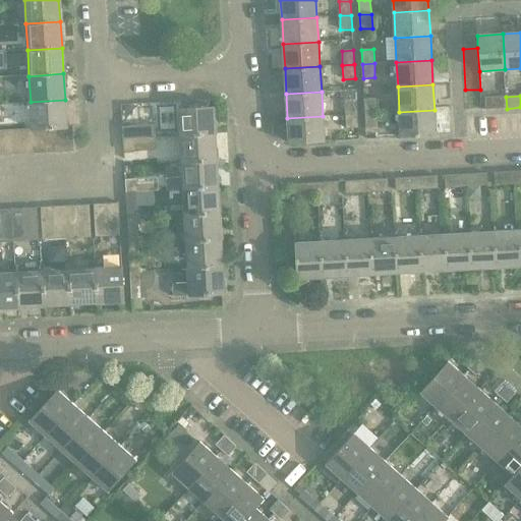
[(507,109),(506,97),(485,98),(486,110),(507,109)]
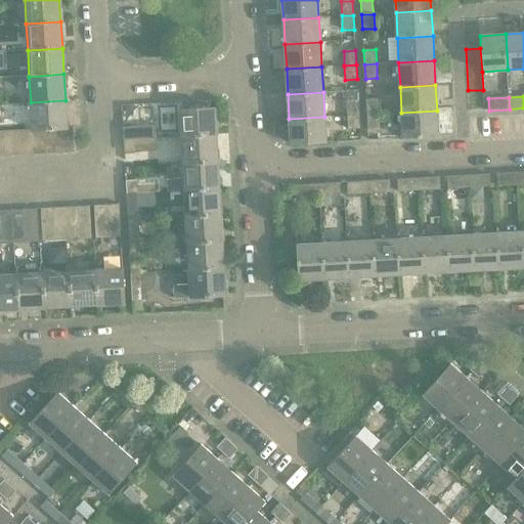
[(366,100),(367,115),(379,114),(378,99),(366,100)]
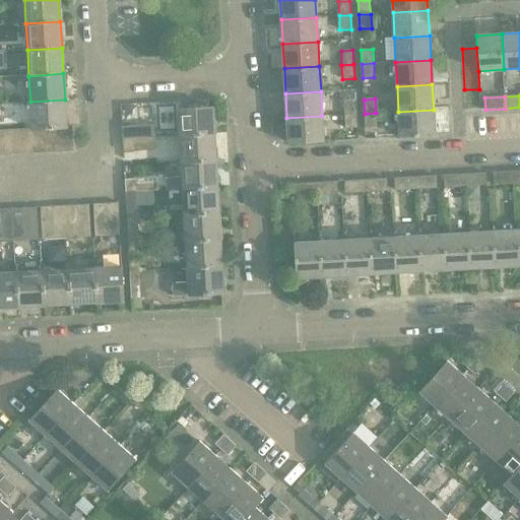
[(65,100),(30,102),(31,129),(36,129),(48,128),(60,127),(66,127),(65,100)]
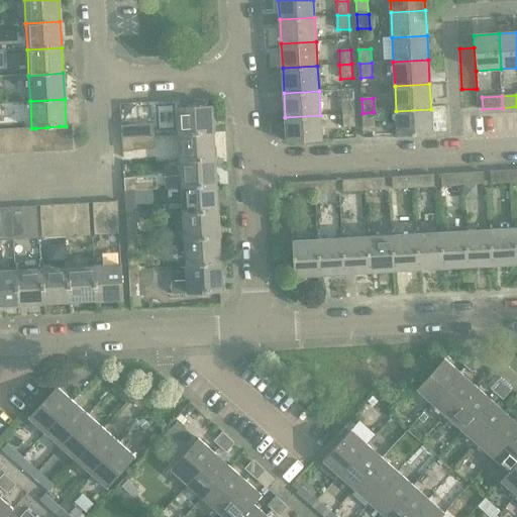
[(341,100),(342,114),(354,113),(353,99),(341,100)]
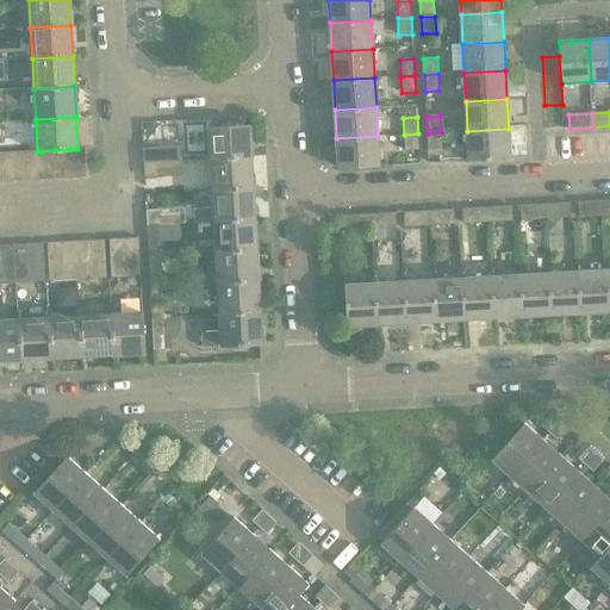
[(209,128),(211,160),(251,157),(249,125),(209,128)]
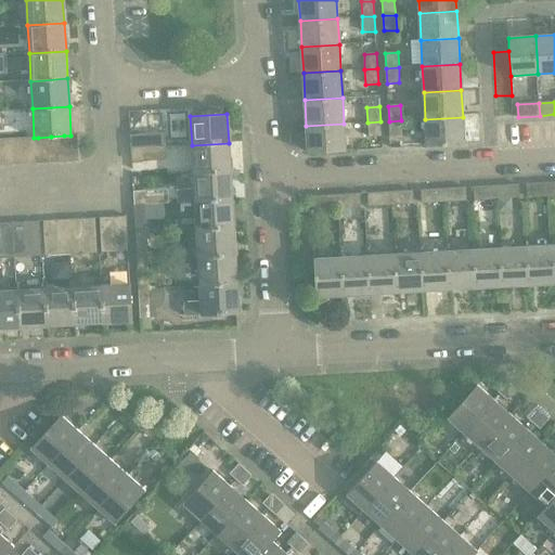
[(463,117),(425,119),(427,146),(464,144),(463,117)]
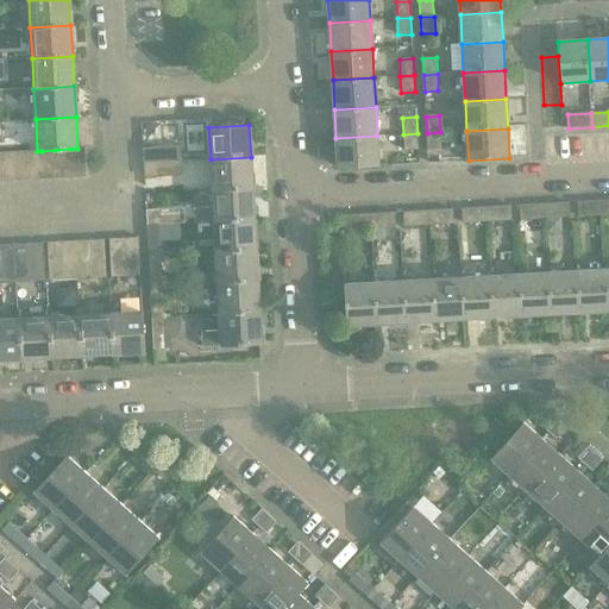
[(440,132),(427,133),(427,150),(441,149),(440,132)]
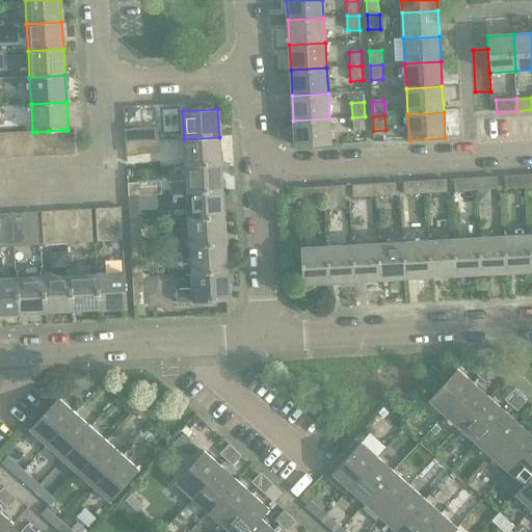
[(365,116),(352,117),(353,132),(366,131),(365,116)]
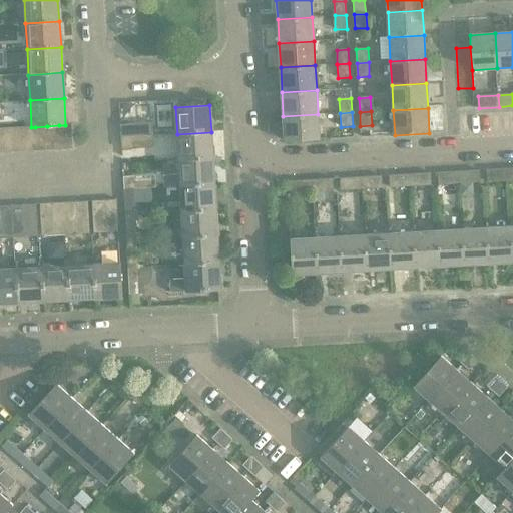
[(318,114),(283,116),(285,141),(319,139),(318,114)]
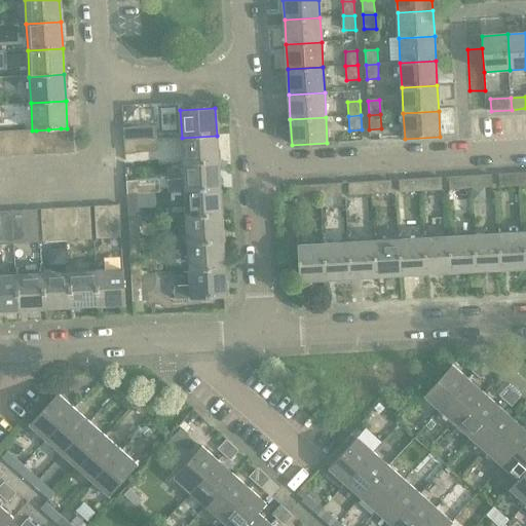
[(123,128),(124,141),(156,139),(156,126),(123,128)]
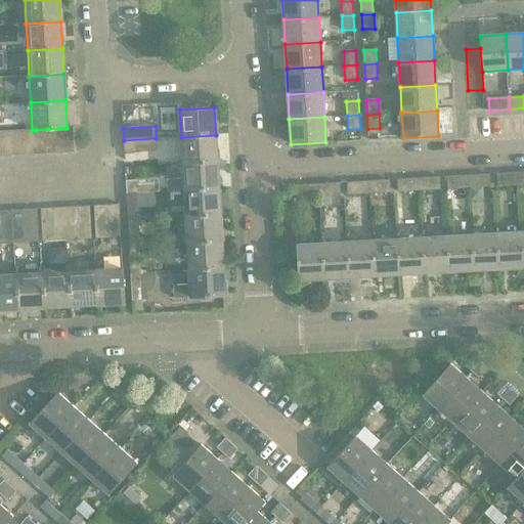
[(60,128),(48,129),(49,153),(61,153),(60,128)]
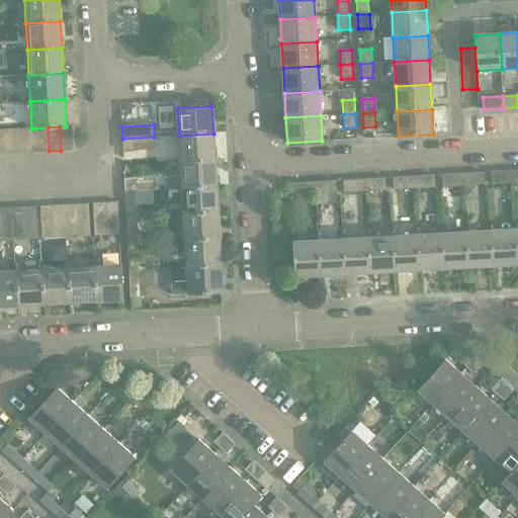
[(66,126),(60,126),(61,151),(73,150),(72,126),(66,126)]
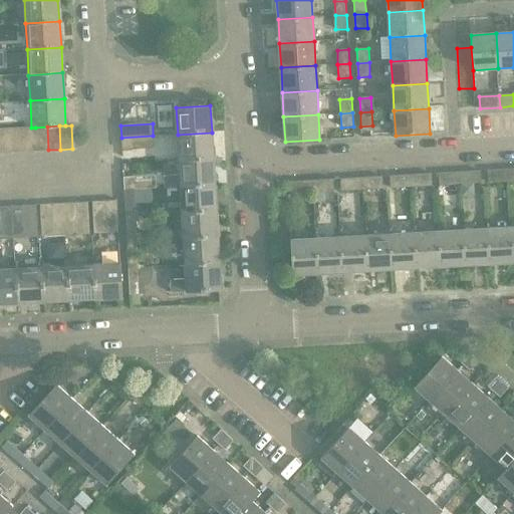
[(47,126),(35,127),(36,151),(48,150),(47,126)]
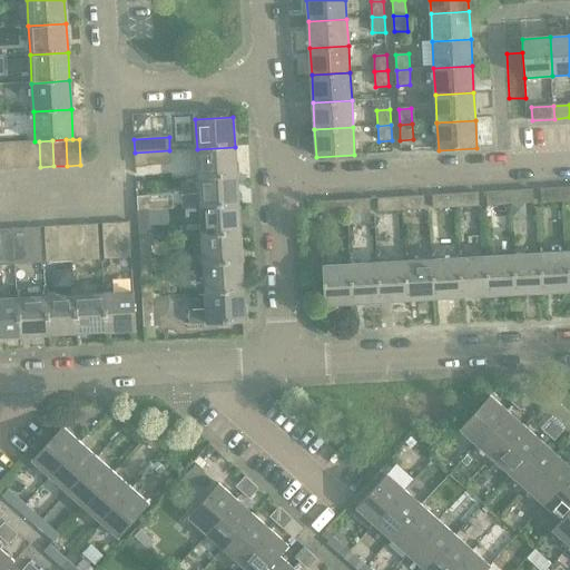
[(26,141),(12,143),(13,168),(27,168),(26,141)]
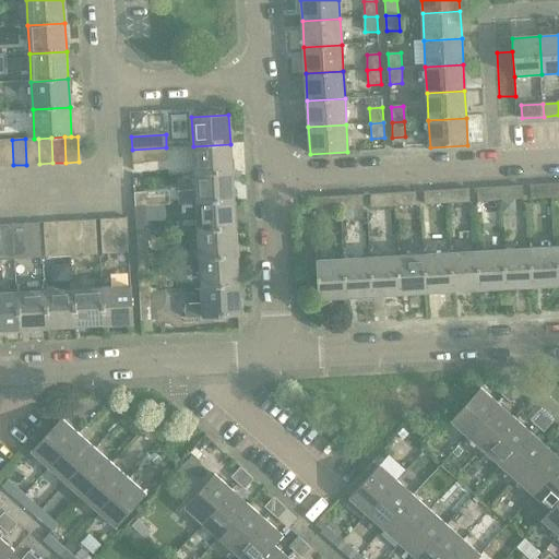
[(38,139),(34,139),(25,139),(26,165),(39,164),(38,139)]
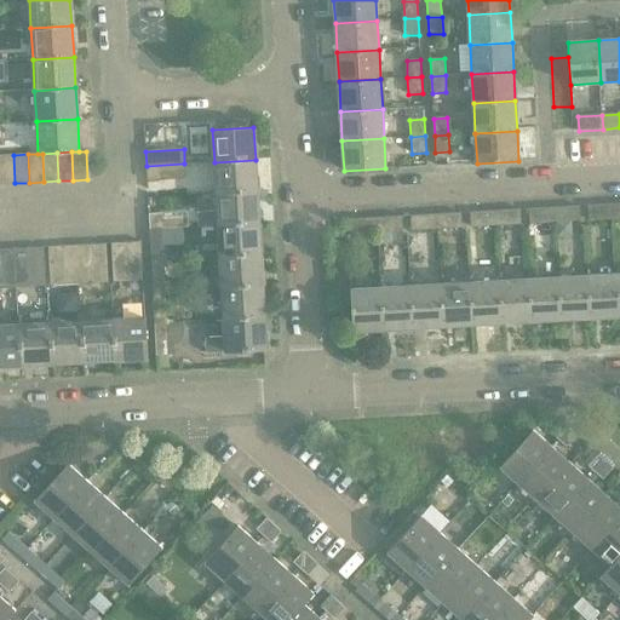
[(13,155),(0,155),(0,183),(15,183),(13,155)]
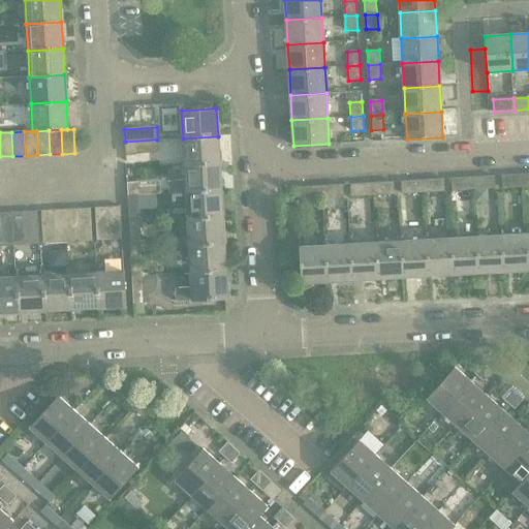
[(218,136),(183,138),(184,165),(219,163),(218,136)]
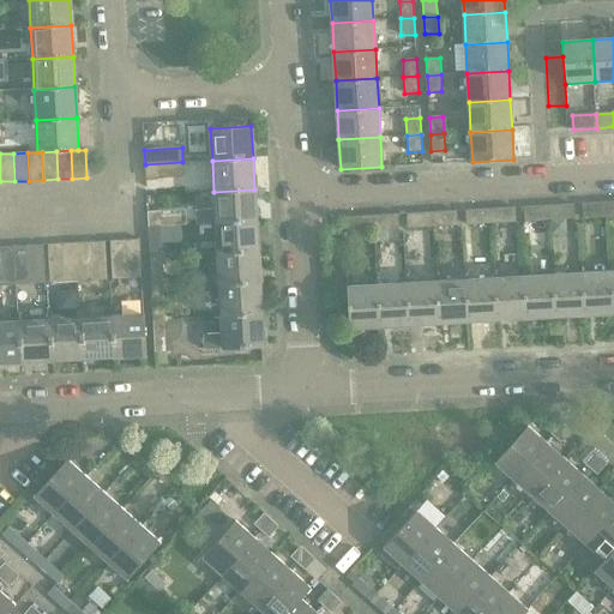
[(182,162),(145,164),(145,180),(184,178),(182,162)]
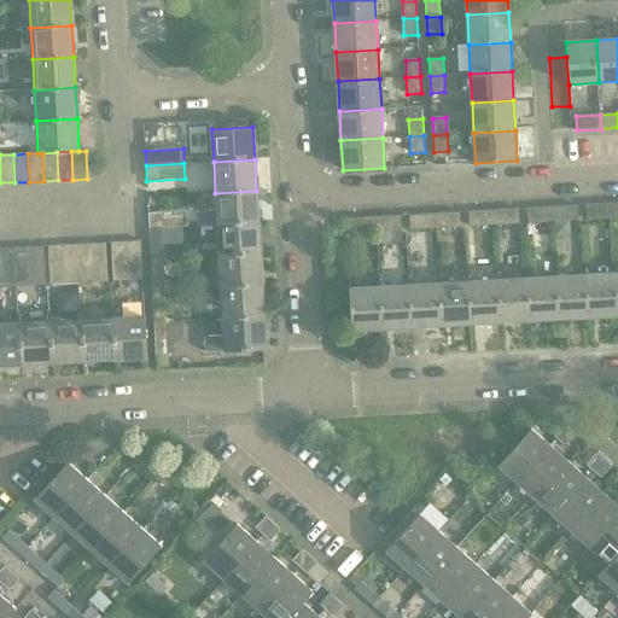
[(216,210),(197,211),(197,226),(217,225),(258,222),(256,191),(215,193),(216,210)]
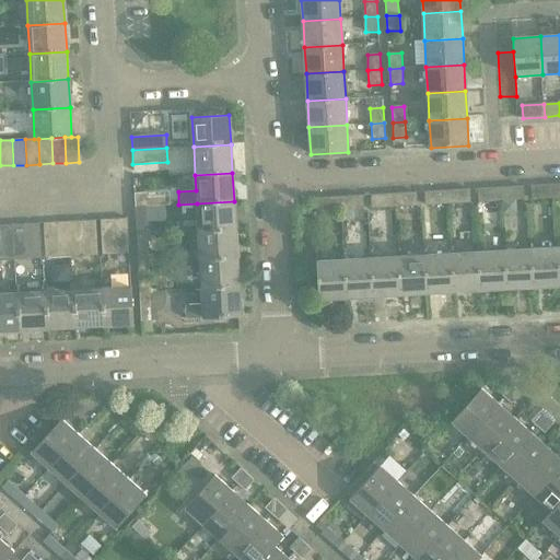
[(555,198),(553,185),(532,186),(533,199),(555,198)]
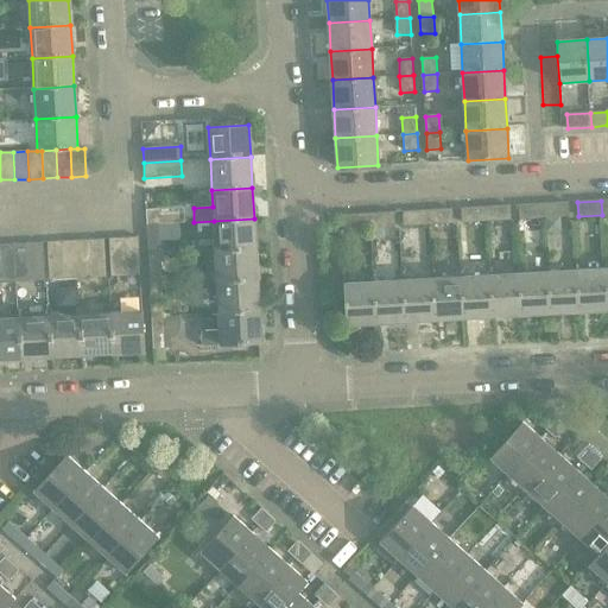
[(568,203),(544,204),(544,217),(546,217),(559,217),(568,216),(568,203)]
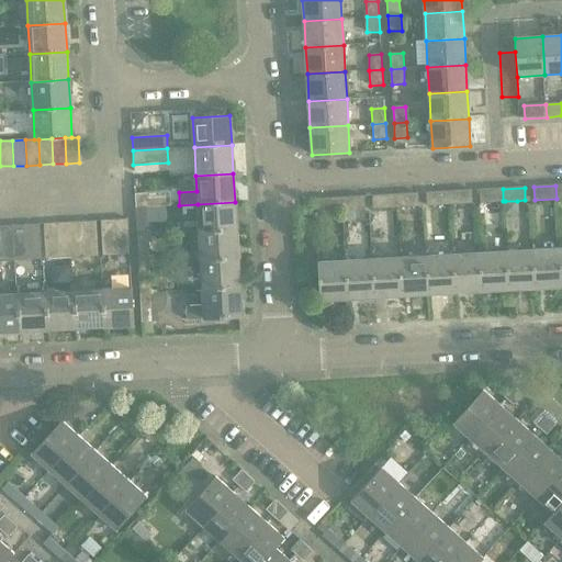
[(503,201),(503,189),(481,190),(481,203),(503,201)]
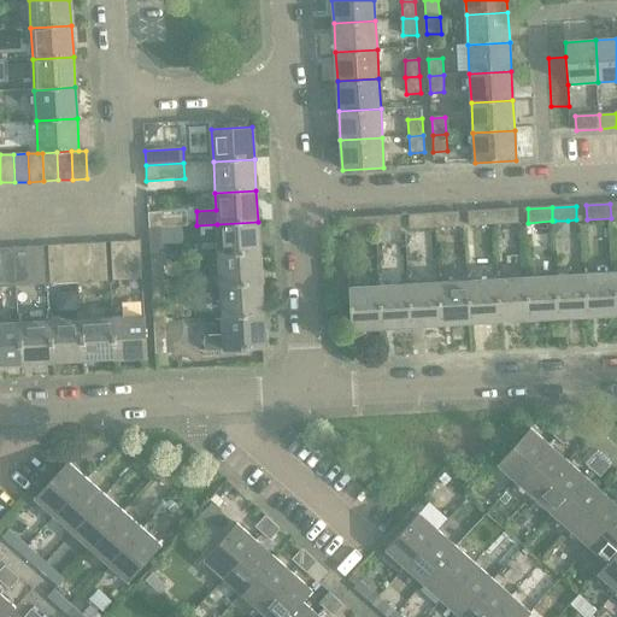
[(517,209),(493,211),(493,224),(517,223),(517,209)]
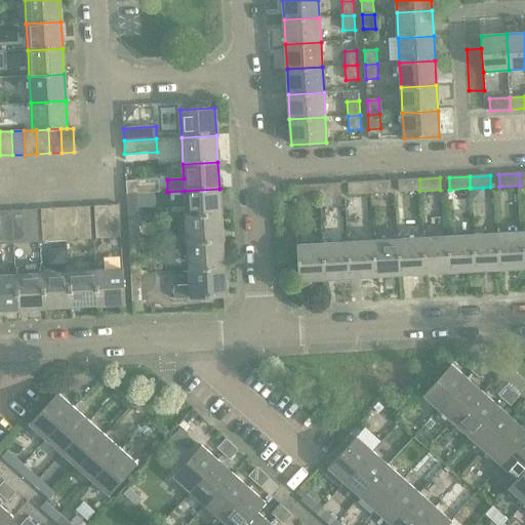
[(126,182),(126,194),(136,194),(159,193),(159,179),(126,182)]
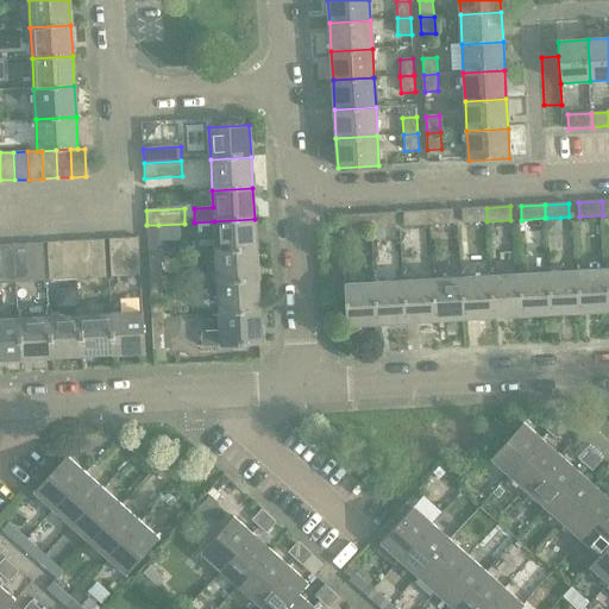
[(487,221),(487,208),(463,209),(463,223),(487,221)]
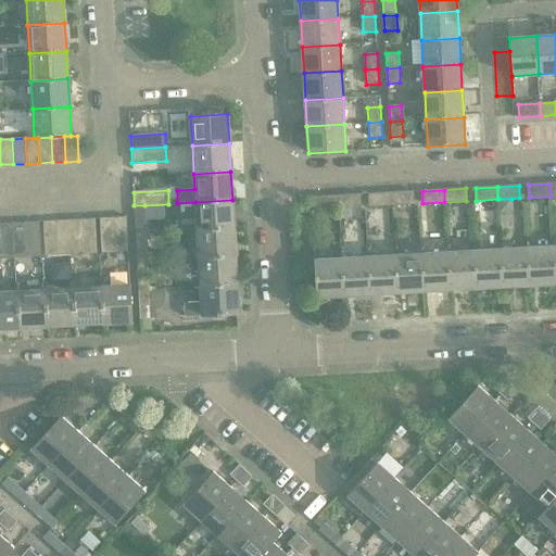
[(413,191),(391,192),(391,205),(413,204),(413,191)]
